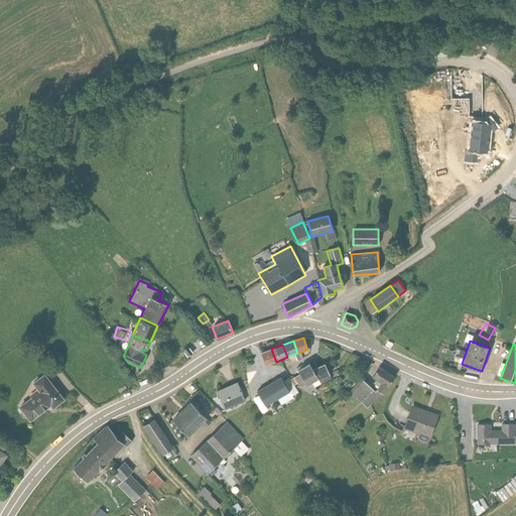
[(271,349),(261,353),(266,365),(276,362),(271,349)]
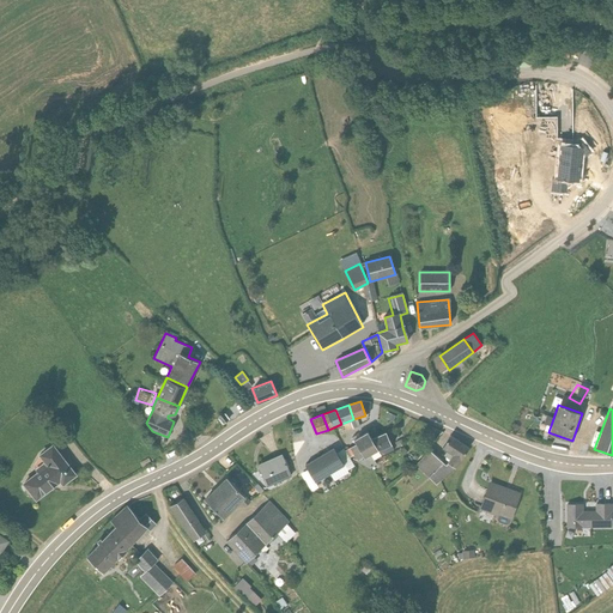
[(386,432),(371,437),(366,432),(354,439),(364,459),(378,451),(392,445),(386,432)]
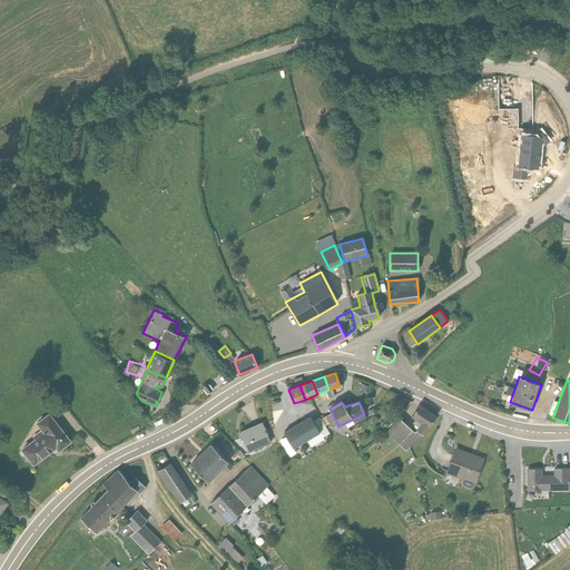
[(435,416),(419,405),(412,416),(415,420),(413,422),(418,426),(415,430),(423,434),(435,416)]
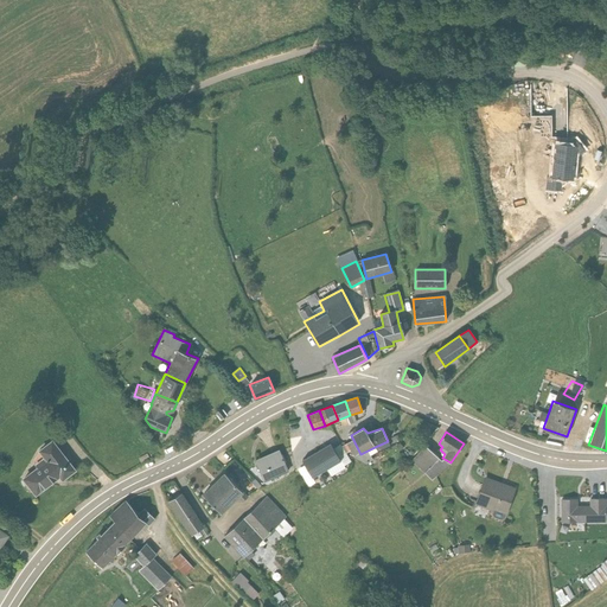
[(37,467),(21,478),(34,496),(59,478),(62,480),(76,470),(53,439),(38,449),(43,457),(34,464),(37,467)]
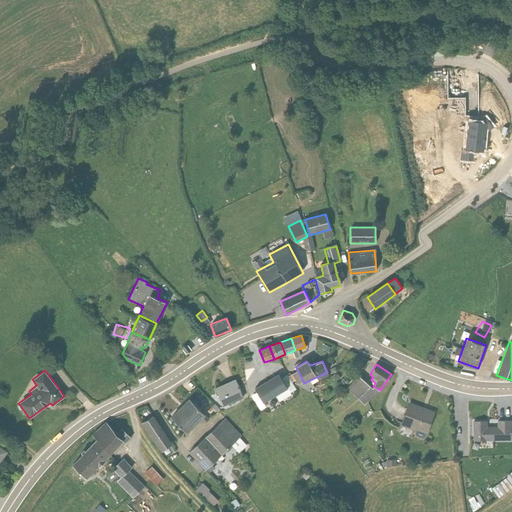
[(287,374),(280,378),(278,375),(267,381),(275,396),(286,390),(293,386),(287,374)]
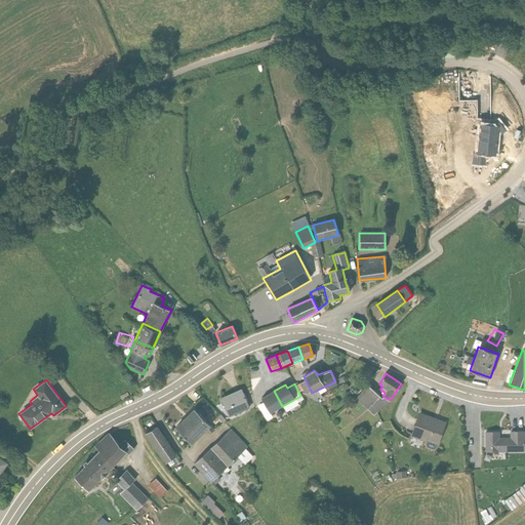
[(388,404),(368,385),(355,398),(373,415),(388,404)]
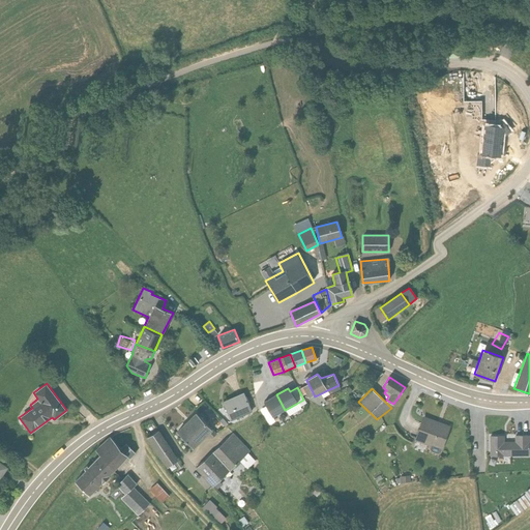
[(244,391),(223,402),(231,420),(253,411),(244,391)]
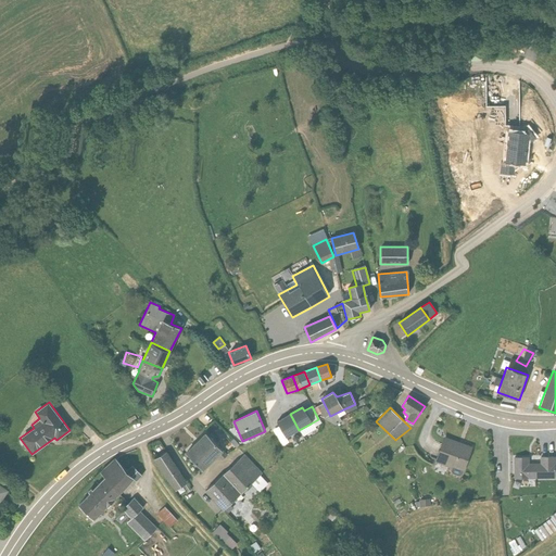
[(290,414),(276,421),(279,426),(274,429),(282,445),(289,442),(287,437),(299,430),(290,414)]
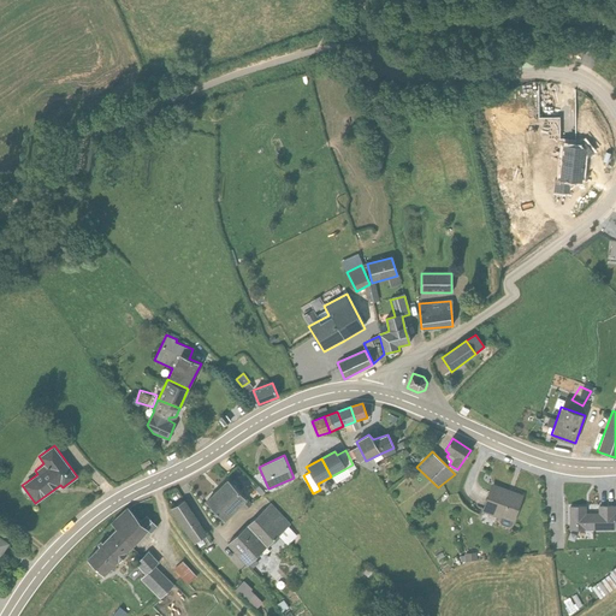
[(226,479),(205,501),(225,521),(241,505),(246,510),(250,505),(226,479)]
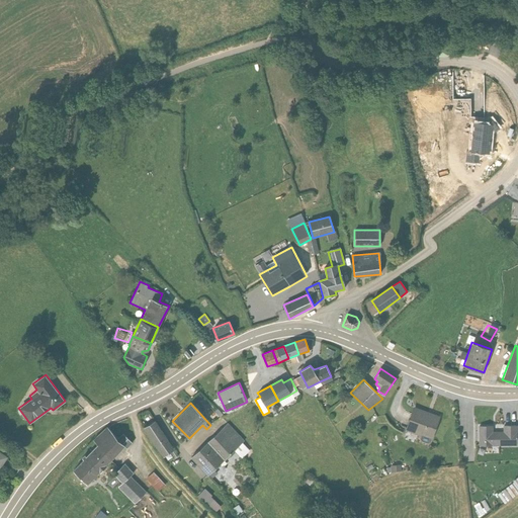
[(440,416),(413,406),(404,431),(431,441),(440,416)]
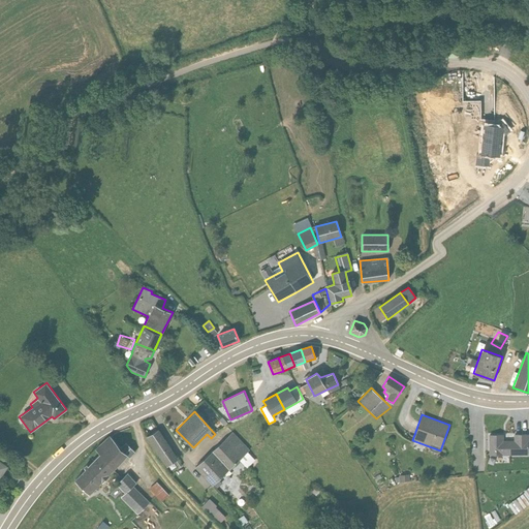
[(159,430),(147,437),(156,453),(166,467),(178,460),(168,444),(159,430)]
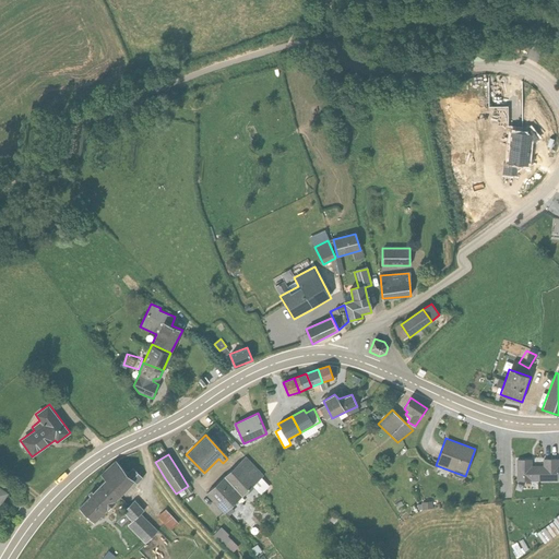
[(263,477),(245,458),(223,478),(240,497),(263,477)]
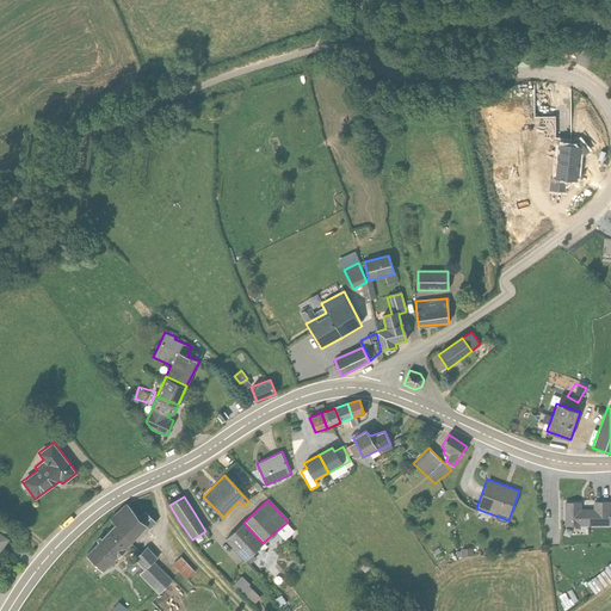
[(581,501),(565,501),(565,525),(610,525),(610,501),(593,501),(593,507),(581,508),(581,501)]
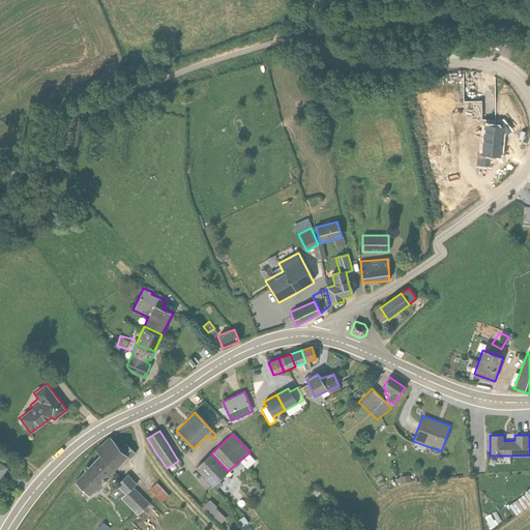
[(99,457),(96,460),(111,475),(126,460),(117,450),(109,440),(96,451),(99,457)]
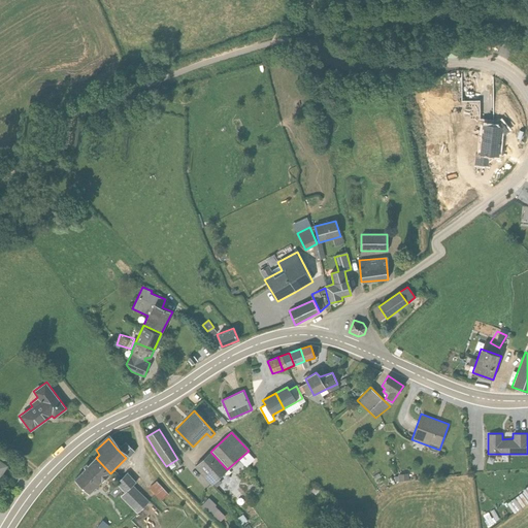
[(117,449),(126,458),(132,453),(125,443),(117,449)]
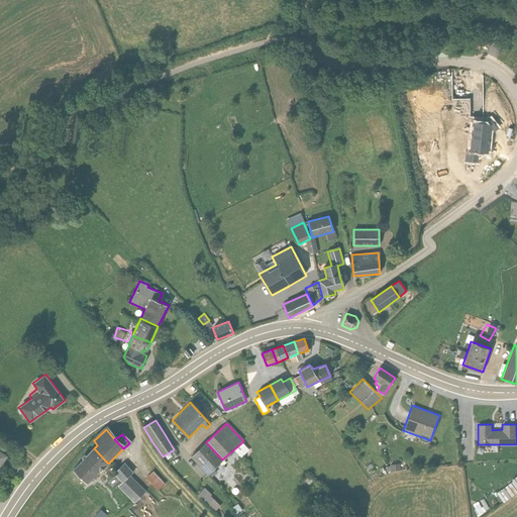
[(206,442),(191,456),(206,474),(222,459),(206,442)]
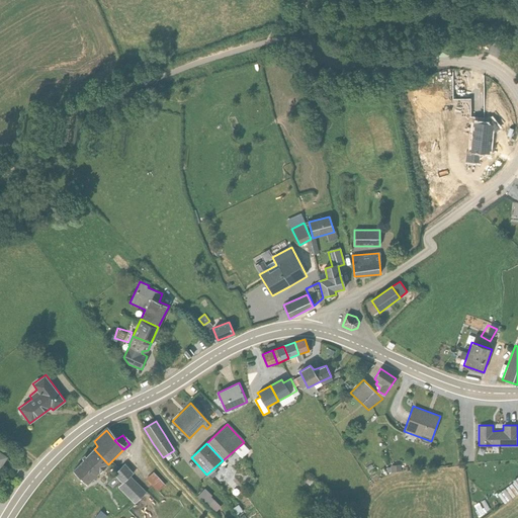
[(108,464),(94,449),(72,470),(87,486),(108,464)]
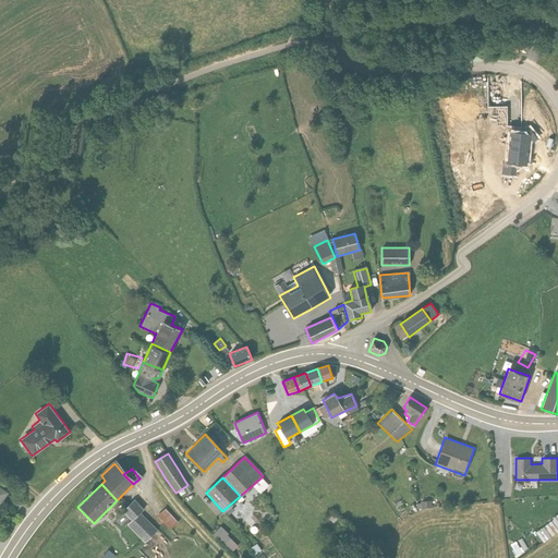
[(0,502),(9,490),(0,485),(0,502)]
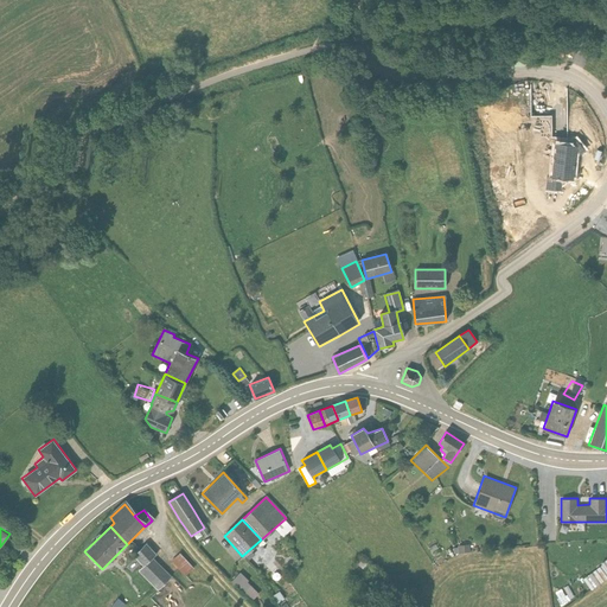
[(146,544),(133,555),(144,567),(139,570),(158,590),(171,577),(153,558),(157,555),(146,544)]
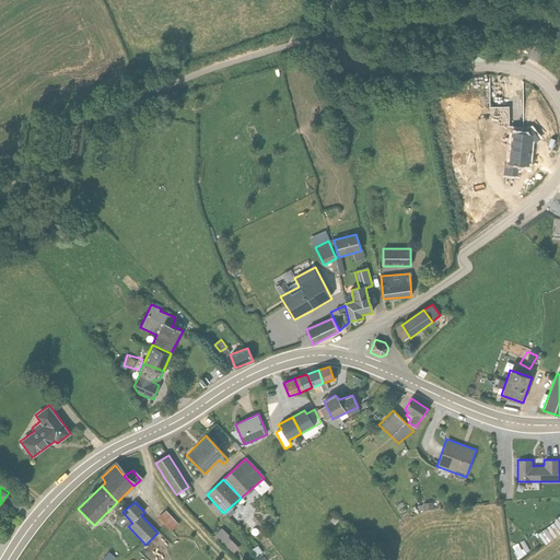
[(165,511),(158,517),(171,531),(178,524),(165,511)]
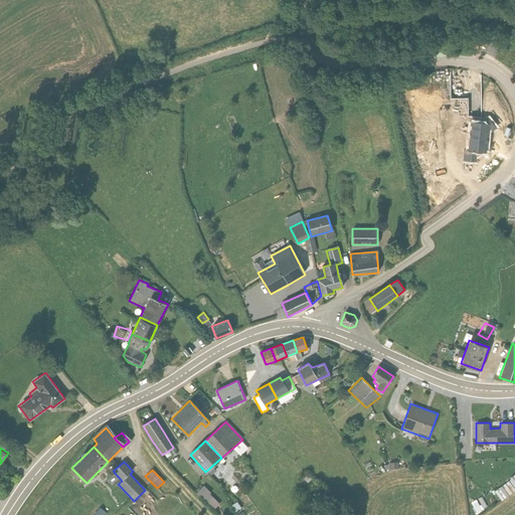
[(510,480),(495,491),(499,504),(514,491),(514,473),(509,478),(510,480)]
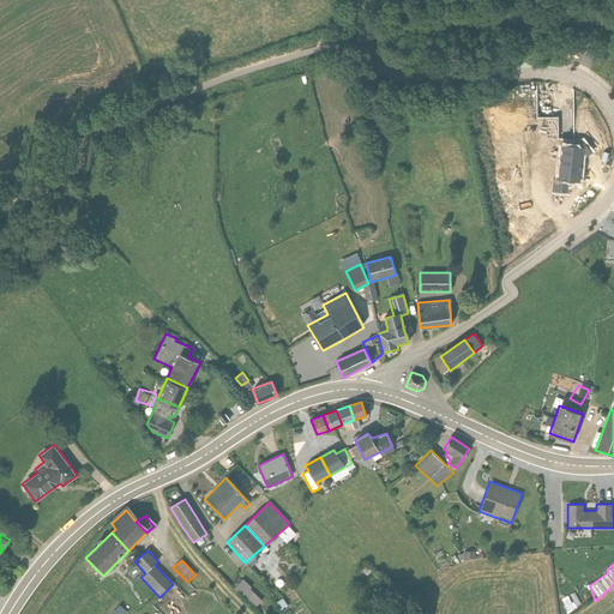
[(250,591),(240,581),(230,591),(240,600),(250,591)]
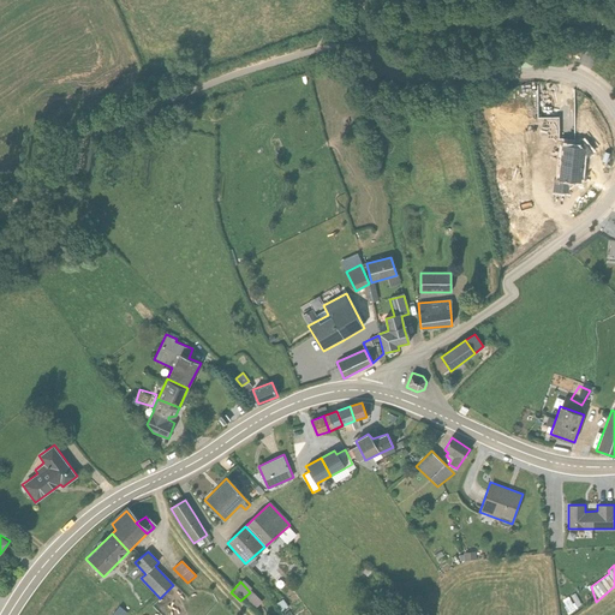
[(124,614),(126,613),(114,602),(107,610),(111,614),(124,614)]
